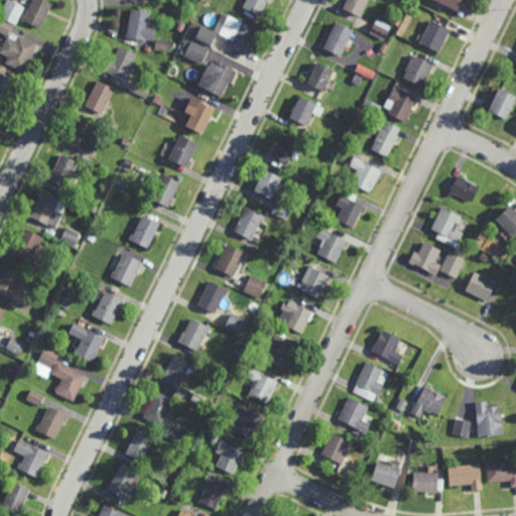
[(16,23),(0,15),(0,12),(6,0),(11,0),(24,5),(16,23)]
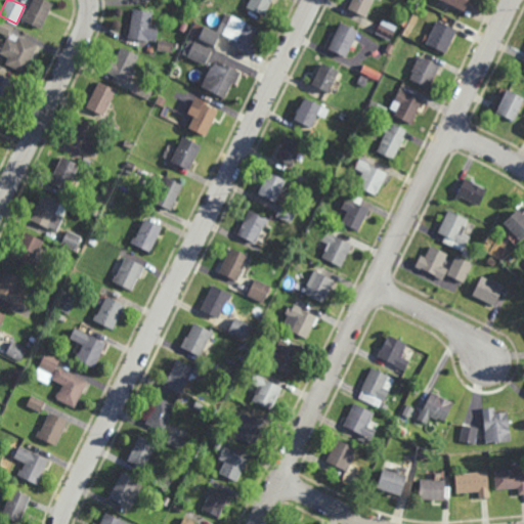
[(41,28),(23,19),(25,13),(26,14),(33,0),(48,0),(53,2),(41,28)]
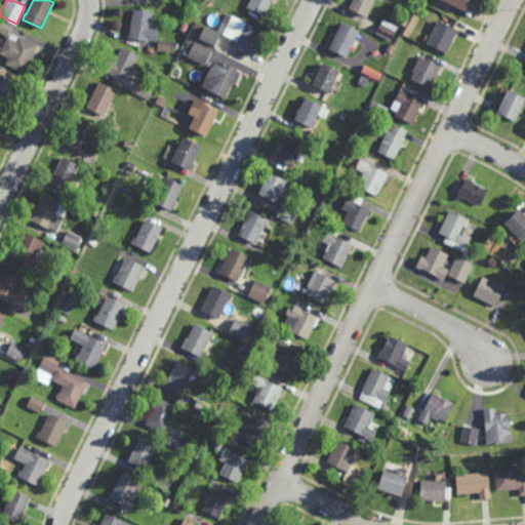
[(274,0),(267,14),(248,5),(250,0),(274,0)]
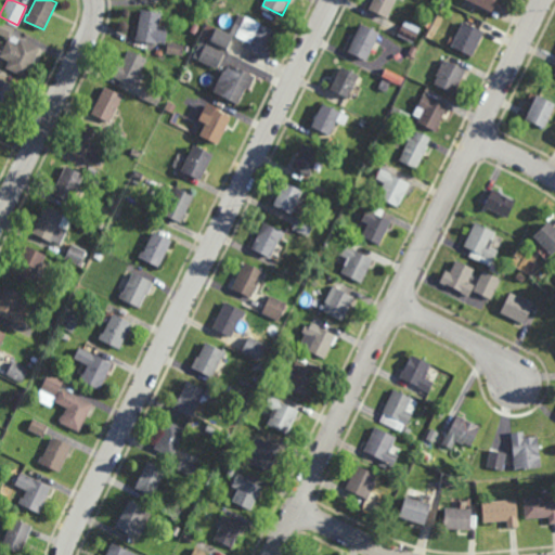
[(395,0),(387,16),(370,8),(373,0),(395,0)]
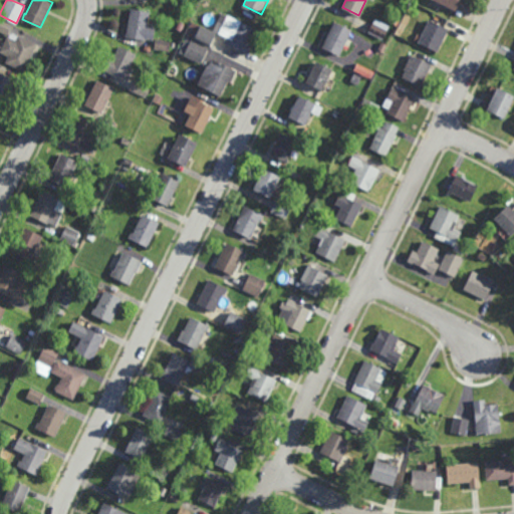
[(461,0),(457,10),(438,0),(461,0)]
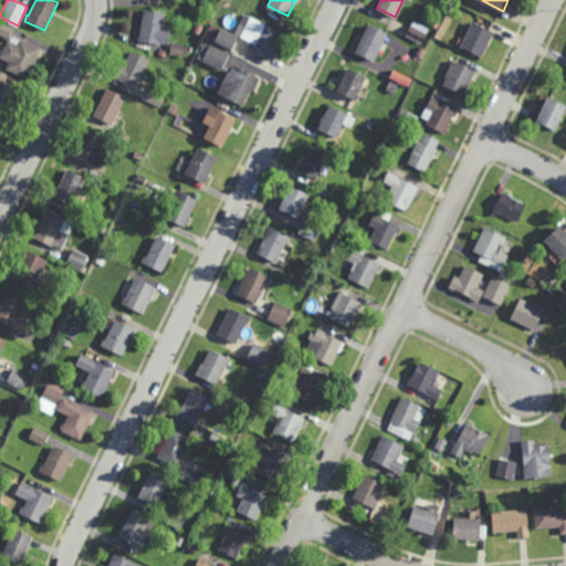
[(169,43),(159,42),(159,43),(139,40),(145,8),(165,11),(163,28),(171,30),(169,43)]
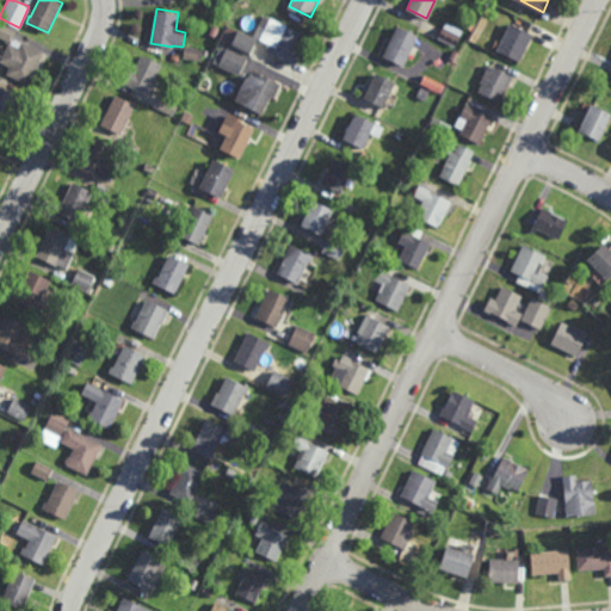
[(271,17),(271,16),(303,31),(296,48),(301,50),(295,62),(290,59),(289,60),(269,50),(271,44),(254,36),(260,24),(266,26),(269,23),(261,20),(265,14),(271,17)]
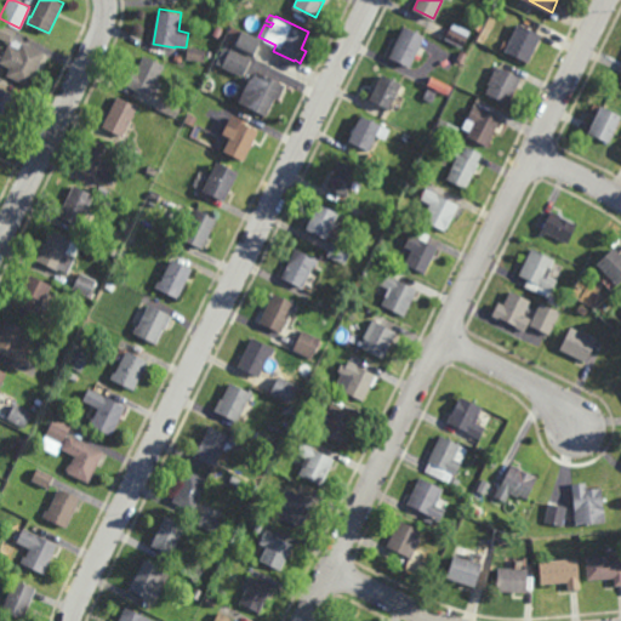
[(7,41),(0,38),(0,22),(15,29),(7,41)]
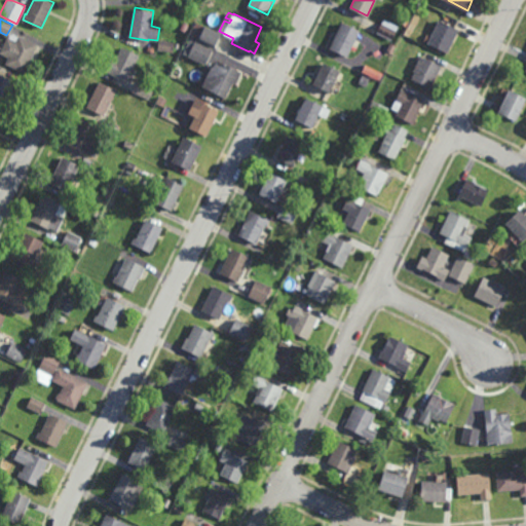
[(448,52),(428,42),(440,19),(459,29),(448,52)]
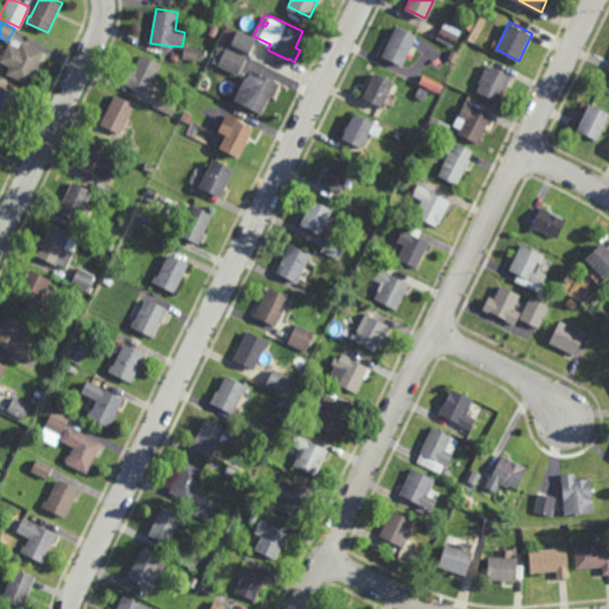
[(214,36),(207,32),(213,23),(220,26),(214,36)]
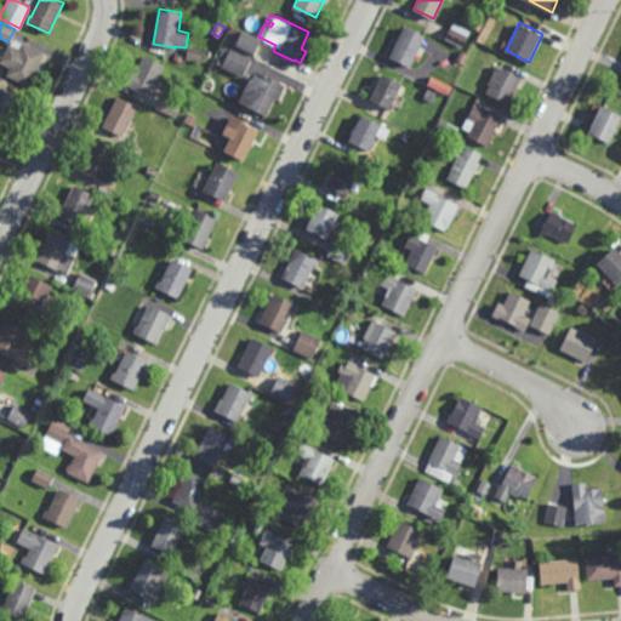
[(255,55),(226,40),(233,24),(262,39),(255,55)]
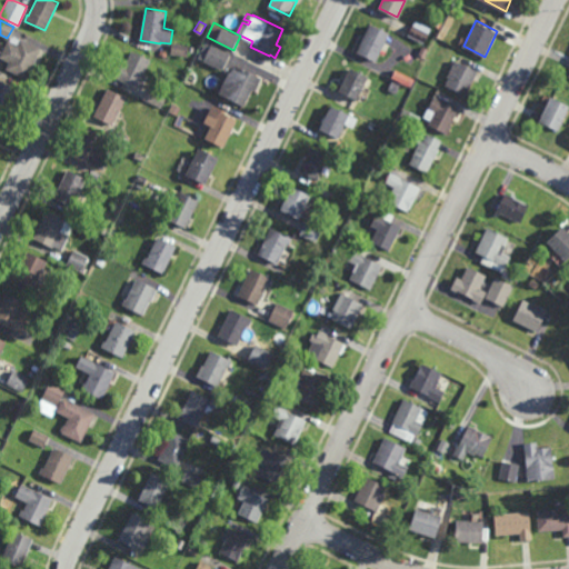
[(376,61),(357,52),(370,22),(390,31),(390,32),(376,61)]
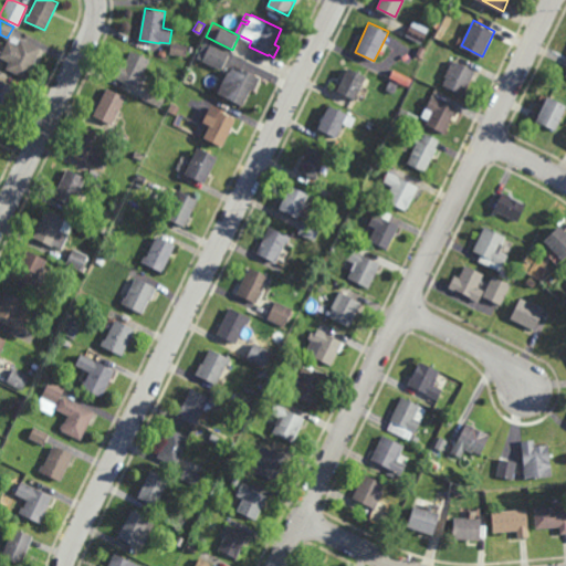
[(421,43),(405,35),(410,24),(427,33),(421,43)]
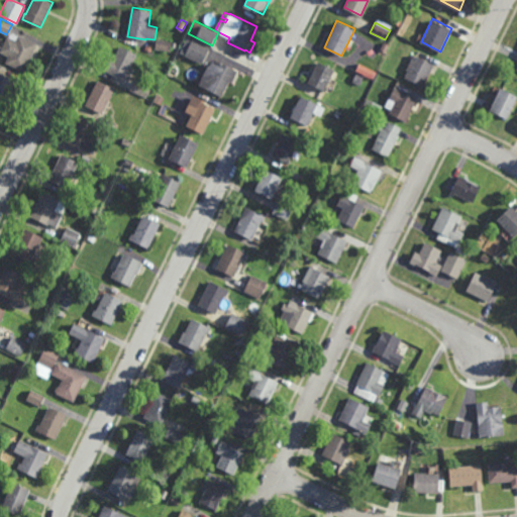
[(36,43),(23,72),(5,62),(8,56),(0,52),(0,49),(7,36),(15,40),(18,34),(36,43)]
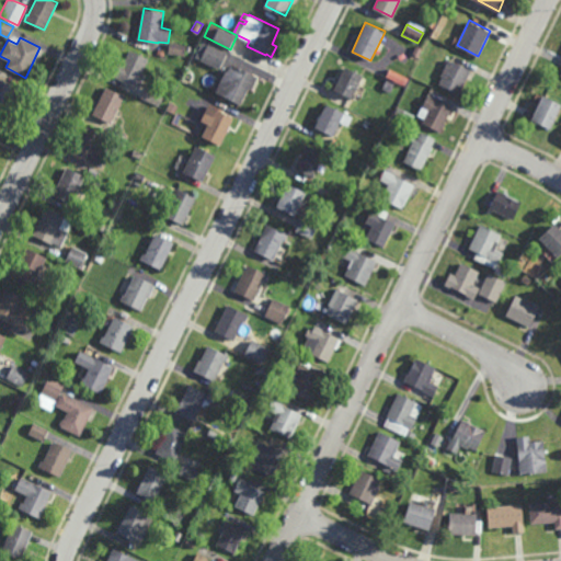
[(185,56),(168,53),(170,42),(187,45),(185,56)]
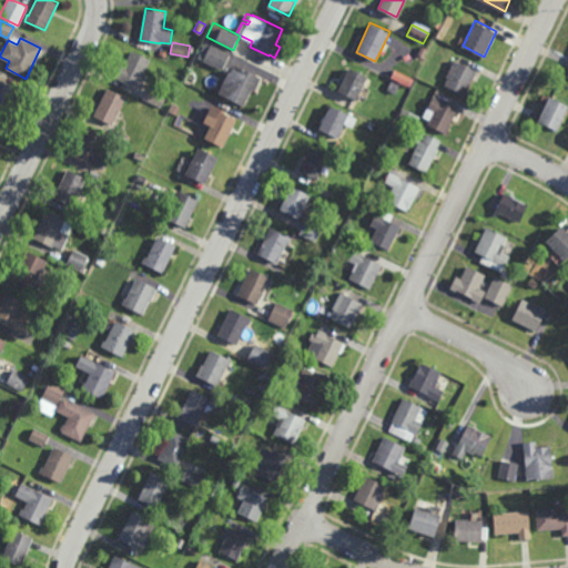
[(223,69),(203,59),(212,42),(232,52),(223,69)]
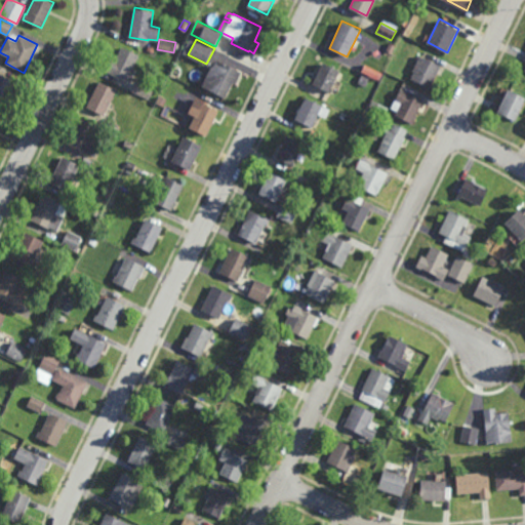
[(391,53),(385,50),(389,41),(396,45),(391,53)]
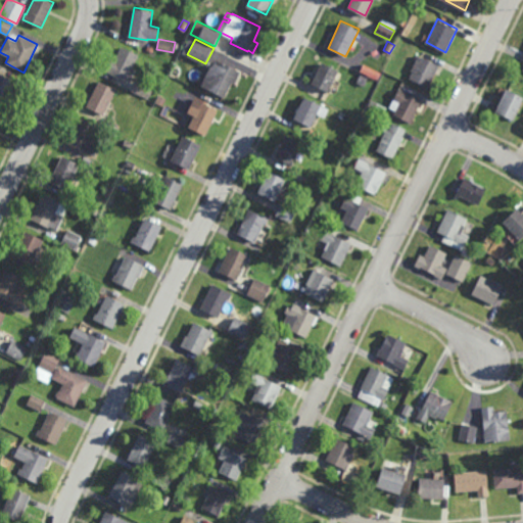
[(133,68),(136,69),(130,83),(105,72),(111,58),(114,59),(121,47),(138,54),(133,68)]
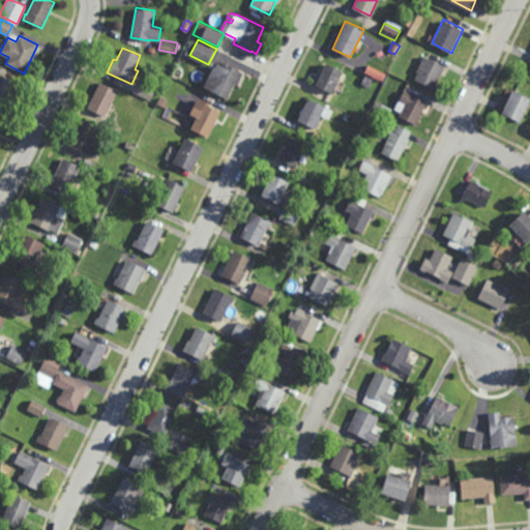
[(435,88),(414,80),(418,72),(416,71),(423,56),(445,66),(435,88)]
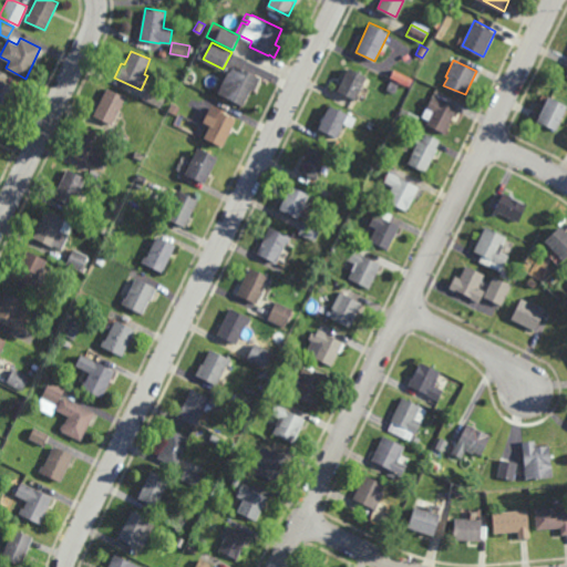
[(255,90),(253,89),(245,104),(226,96),(241,65),(263,75),(255,90)]
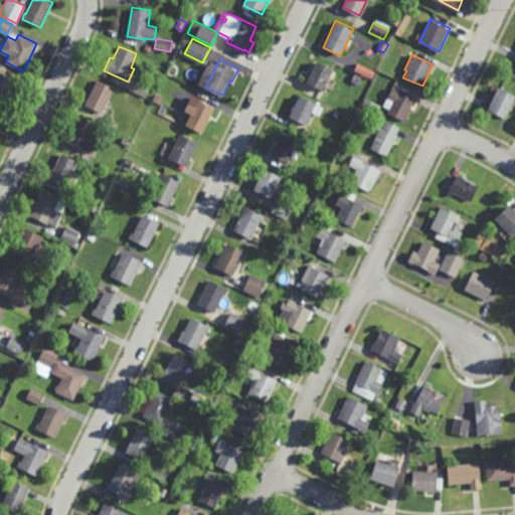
[(323,92),(306,82),(317,61),(334,69),(323,92)]
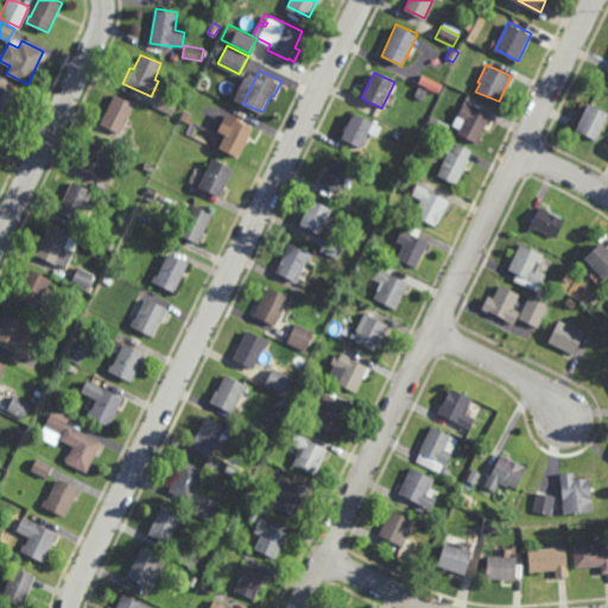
[(439,94),(418,83),(423,74),(444,84),(439,94)]
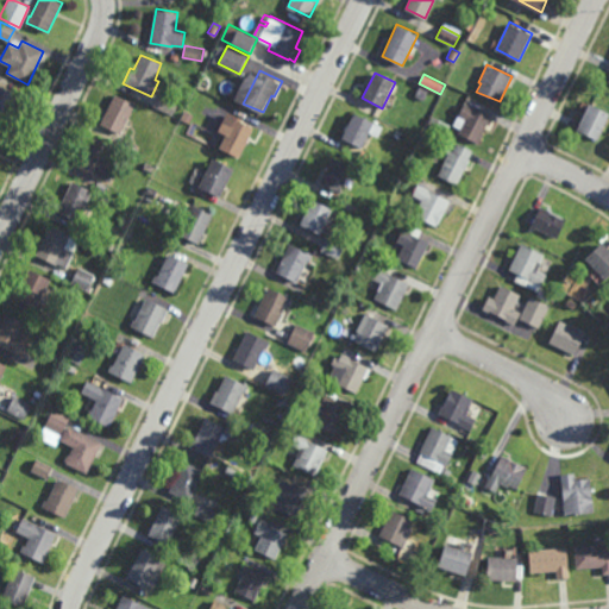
[(6,126),(0,123),(0,85),(20,96),(6,126)]
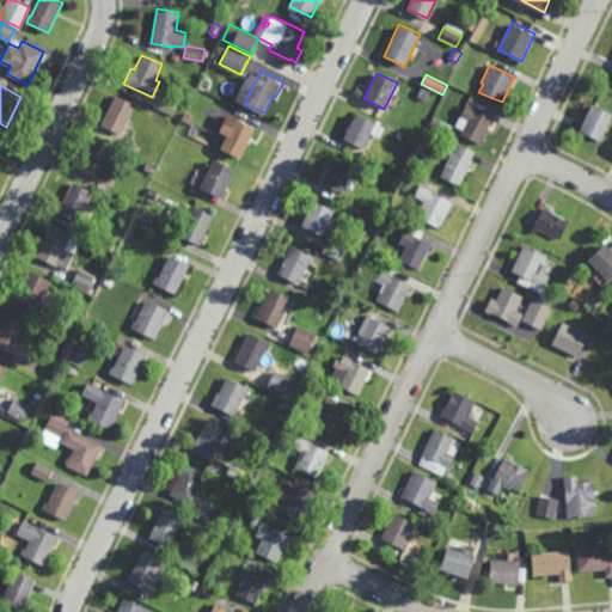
[(427,101),(417,96),(422,86),(430,90),(427,101)]
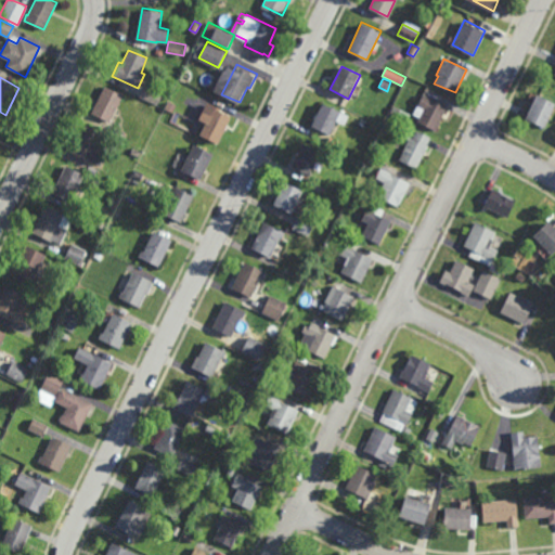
[(110,121),(91,113),(105,86),(124,95),(110,121)]
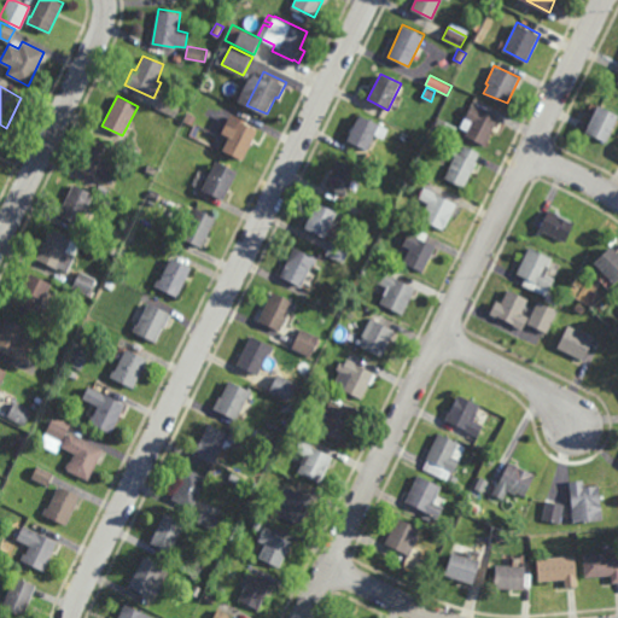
[(176,117),(156,106),(161,97),(182,106),(176,117)]
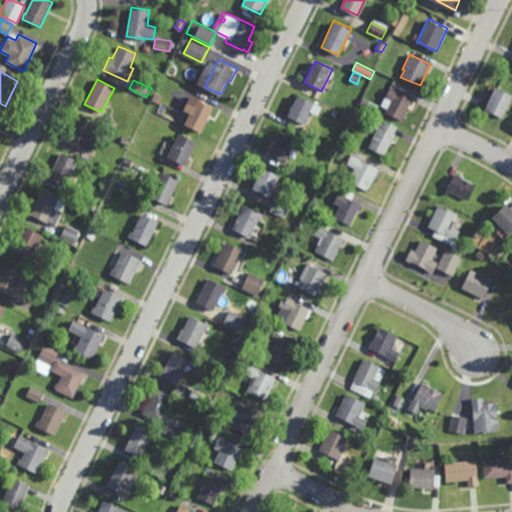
[(401,120),(386,112),(388,108),(381,105),(391,87),(412,99),(401,120)]
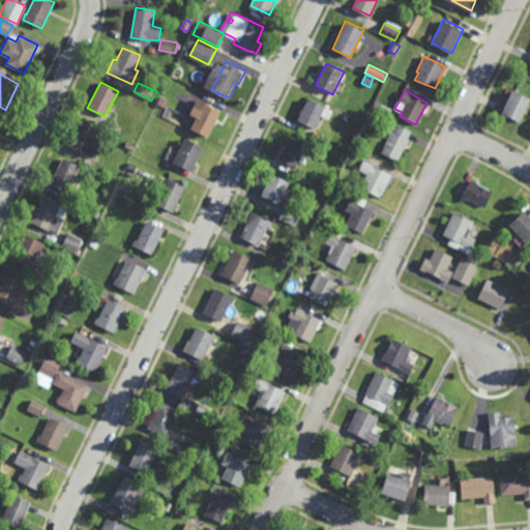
[(529,105),(522,121),(504,113),(516,90),(529,97),(529,105)]
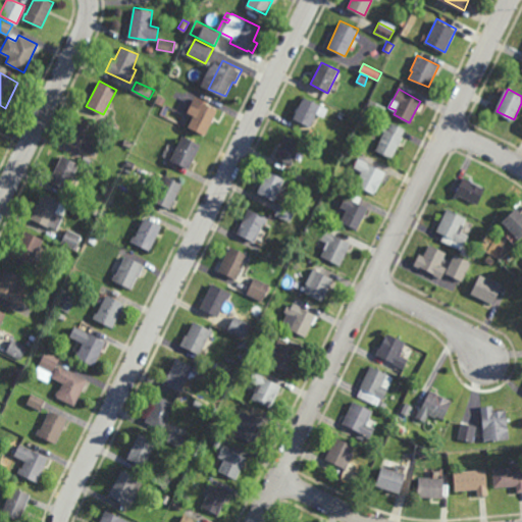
[(163,106),(156,103),(159,95),(166,98),(163,106)]
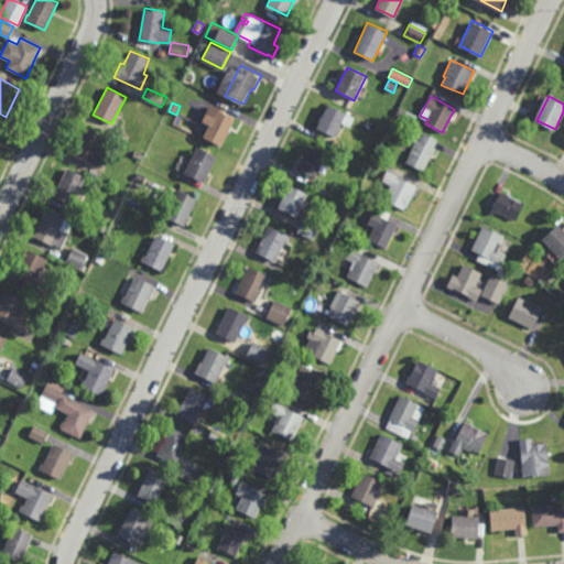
[(223,145),(204,137),(210,125),(203,120),(212,102),(225,109),(224,112),(236,118),(223,145)]
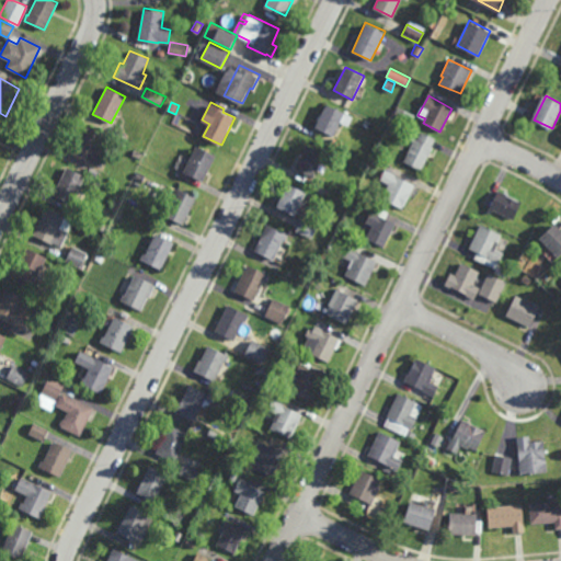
[(353,117),(348,127),(340,123),(334,136),(317,127),(320,121),(318,119),(320,114),(322,115),(328,104),(353,117)]
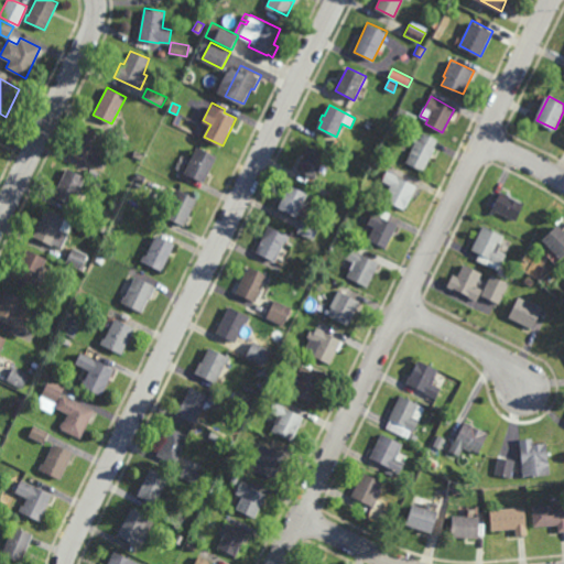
[(418,116),(414,122),(405,118),(410,111),(418,116)]
